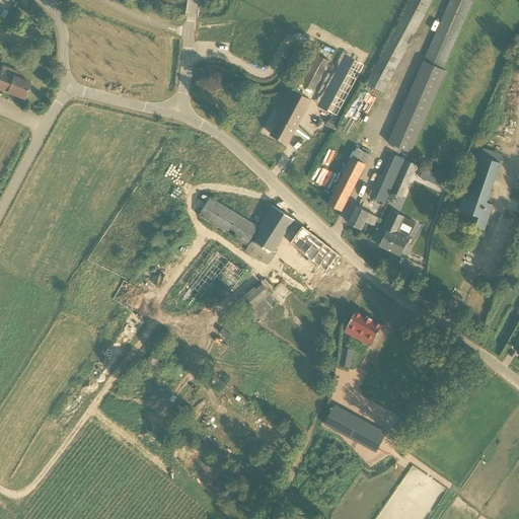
[(416,153),(447,69),(472,0),(446,0),(393,144),(416,153)]
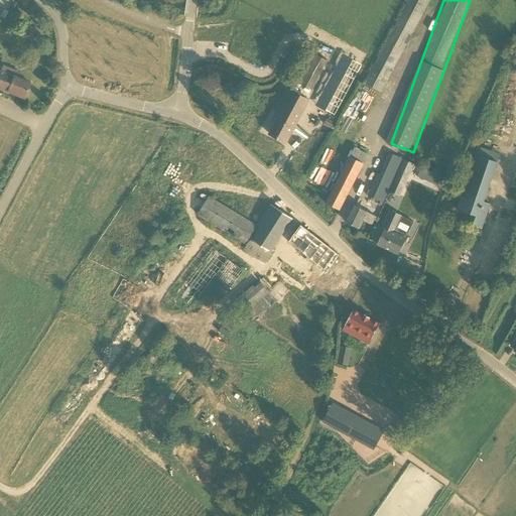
[(25,24),(22,32),(29,35),(32,27),(25,24)]
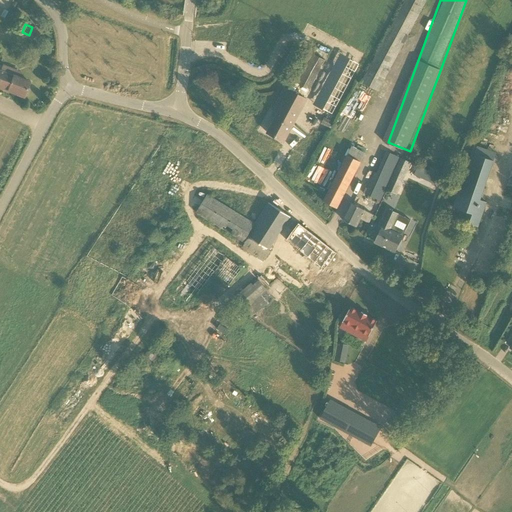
[(341,55),(314,105),(354,127),(381,78),(341,55)]
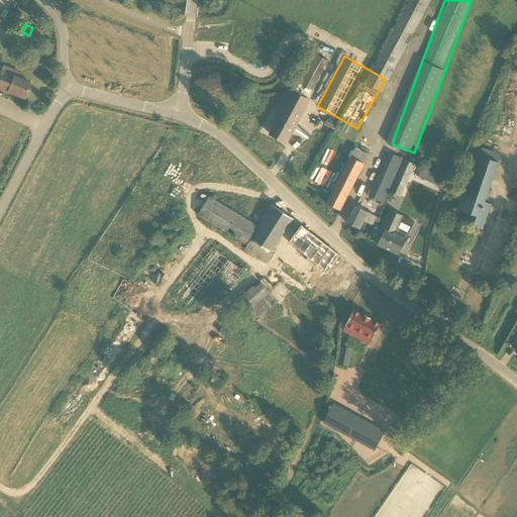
[(0,89),(24,98),(29,83),(13,77),(0,71),(0,89)]
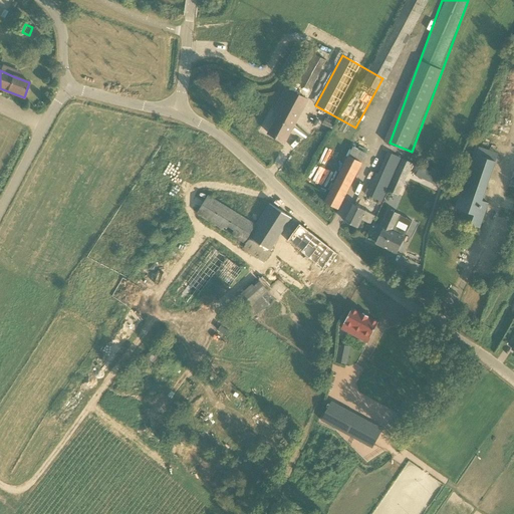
[(307,99),(304,98),(286,88),(274,110),(280,113),(269,135),(284,143),(307,99)]
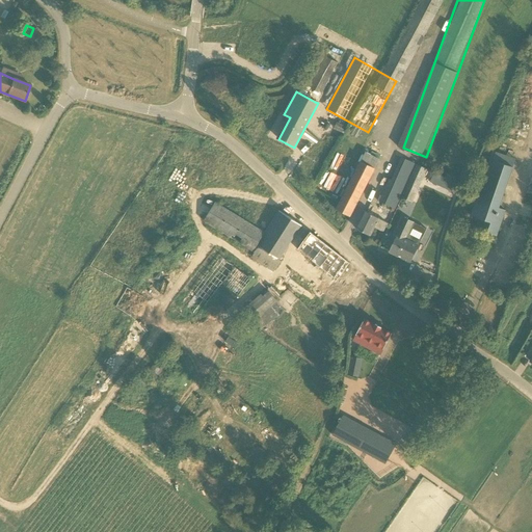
[(312,138),(304,154),(310,156),(317,140),(312,138)]
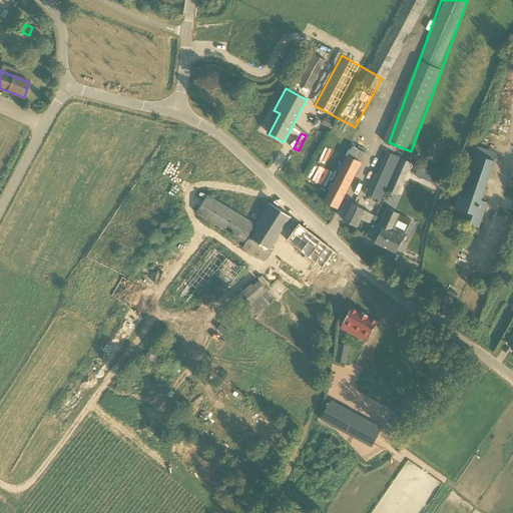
[(366,154),(353,147),(324,202),(338,208),(366,154)]
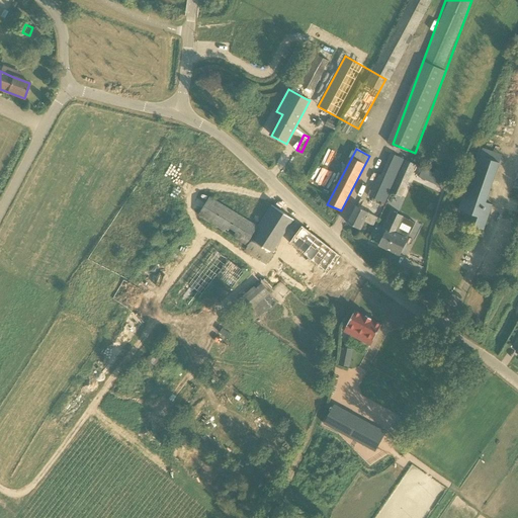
[(369,196),(384,203),(405,159),(392,154),(381,175),(379,174),(369,196)]
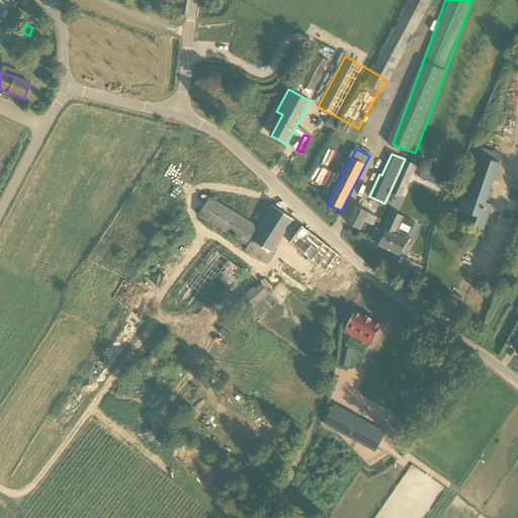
[(484,230),(489,214),(493,204),(486,202),(500,163),(478,155),(458,210),(469,213),(465,224),(484,230)]
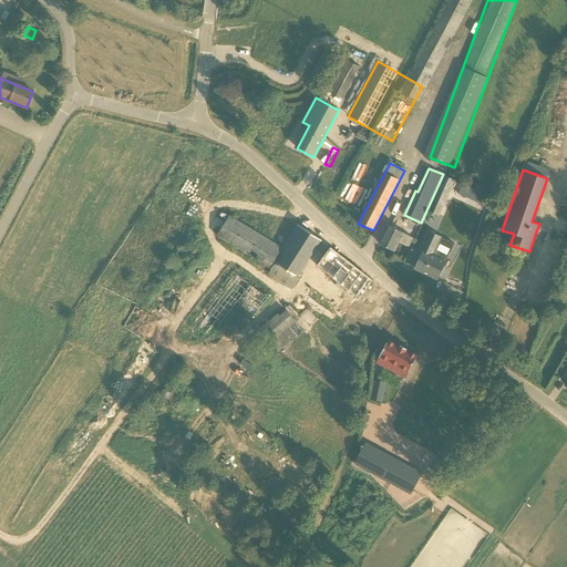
[(428,210),(440,216),(455,181),(443,175),(428,210)]
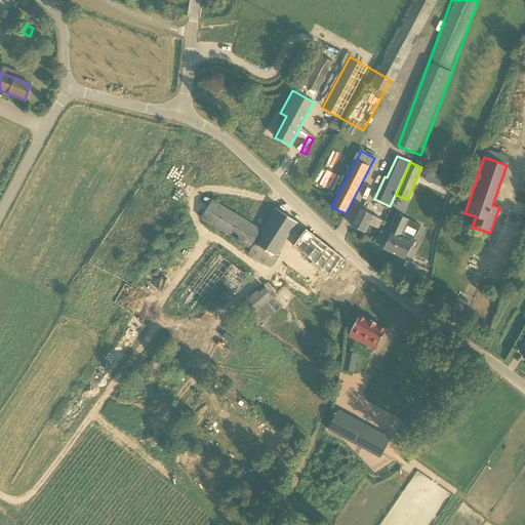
[(453,191),(456,180),(429,170),(426,179),(453,191)]
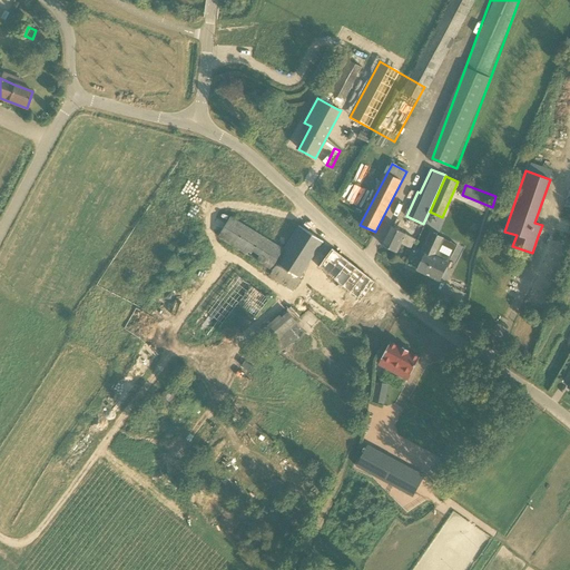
[(274,271),(272,273),(293,286),(324,242),(300,225),(285,249),(232,217),(219,237),(274,271)]
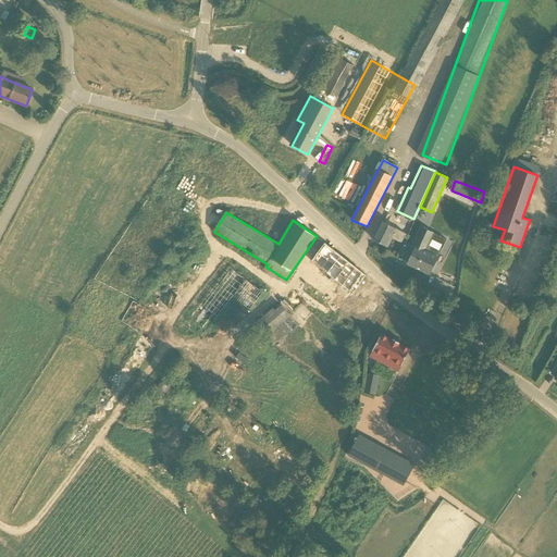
[(382,221),(372,238),(388,247),(393,238),(401,243),(406,234),(382,221)]
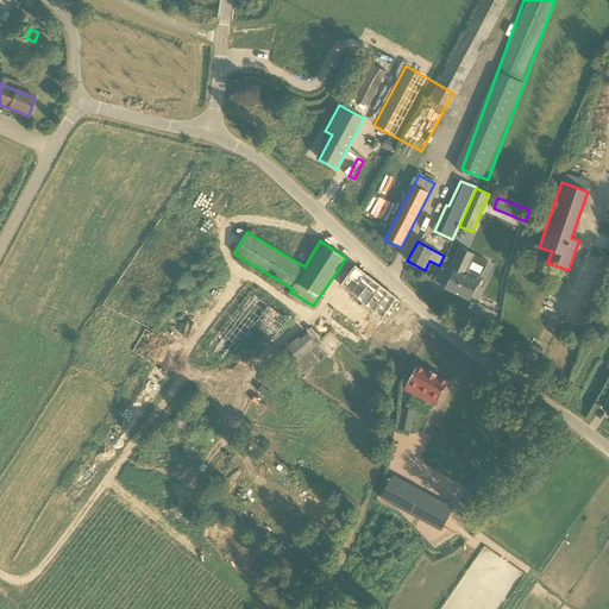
[(446,288),(470,300),(479,282),(482,276),(469,269),(475,256),(462,249),(452,269),(456,271),(446,288)]
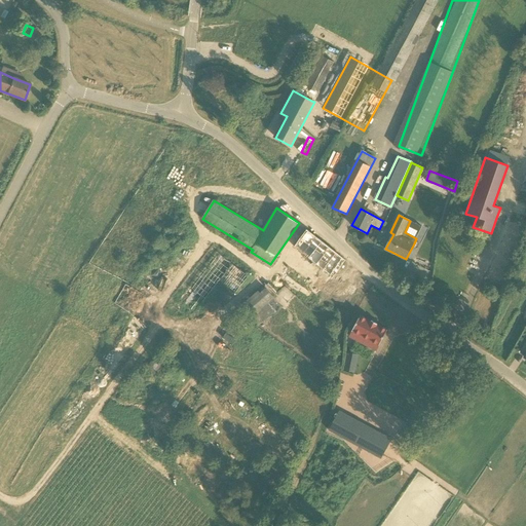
[(307,229),(294,247),(330,275),(343,258),(307,229)]
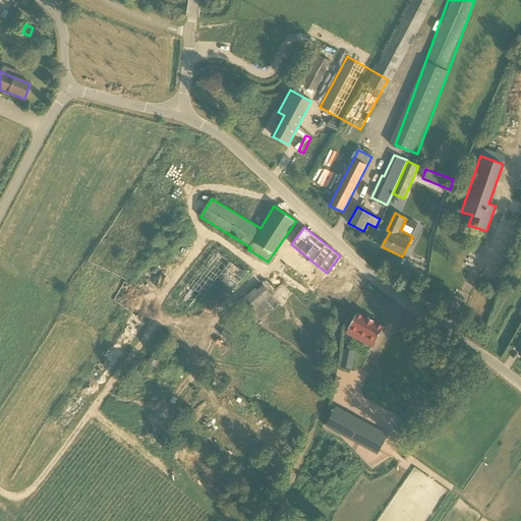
[(233,289),(246,273),(215,249),(177,297),(192,309),(218,277),(233,289)]
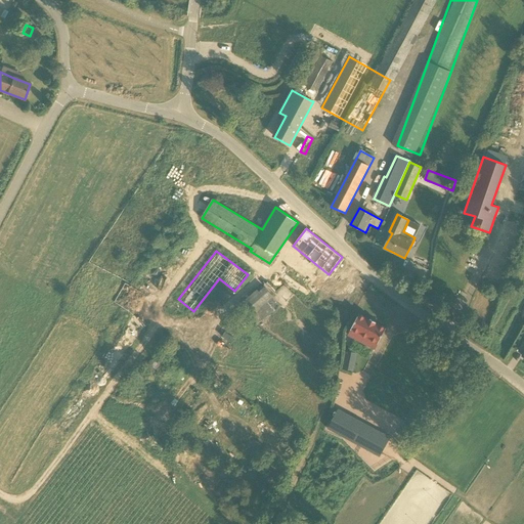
[(322,282),(314,293),(320,297),(328,287),(322,282)]
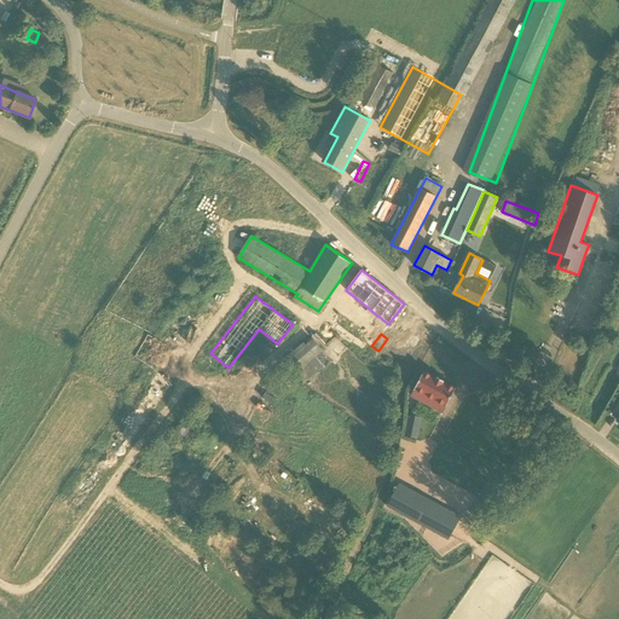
[(296,365),(327,365),(327,337),(314,337),(314,343),(296,343),(296,365)]
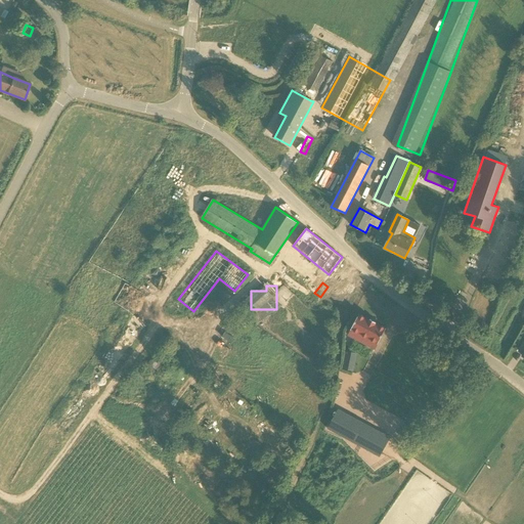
[(365,345),(368,339),(378,344),(386,329),(376,323),(376,322),(369,319),(369,320),(359,314),(351,330),(348,336),(365,345)]
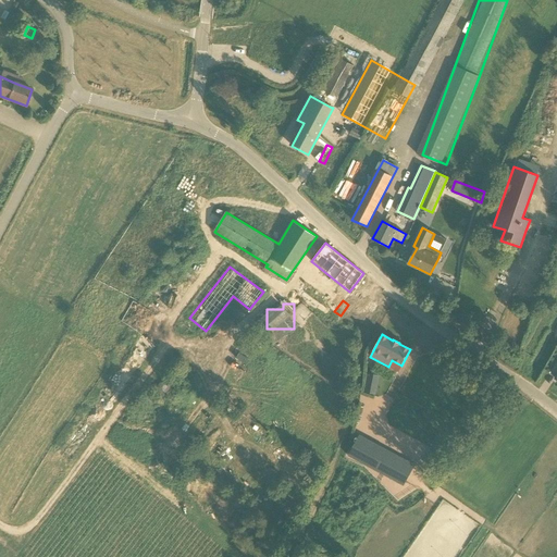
[(359,435),(348,456),(349,456),(404,485),(408,478),(415,466),(359,435)]
